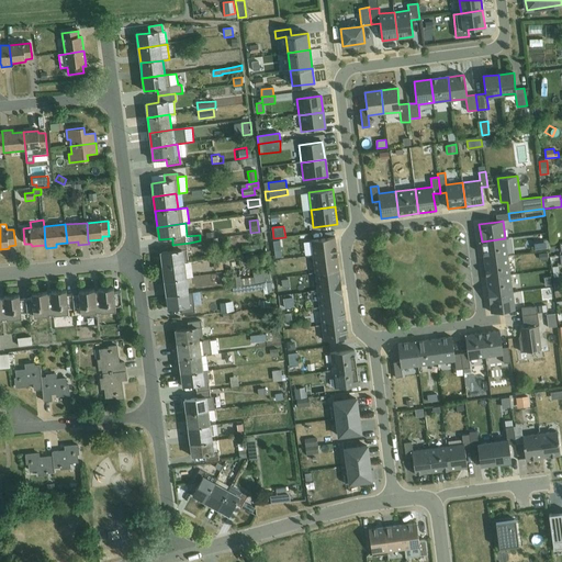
[(313,256),(337,253),(335,237),(311,240),(313,256)]
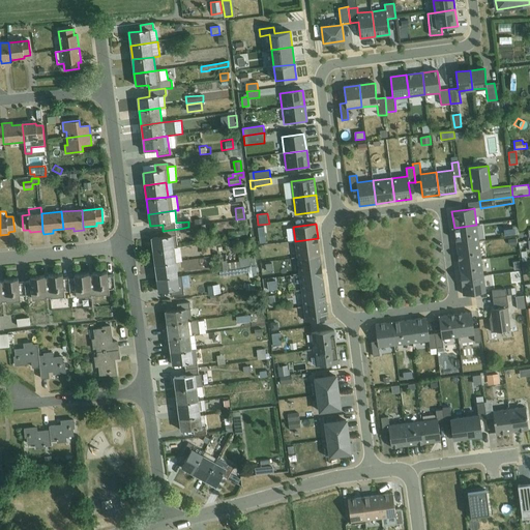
[(476,225),(454,228),(457,244),(478,241),(476,225)]
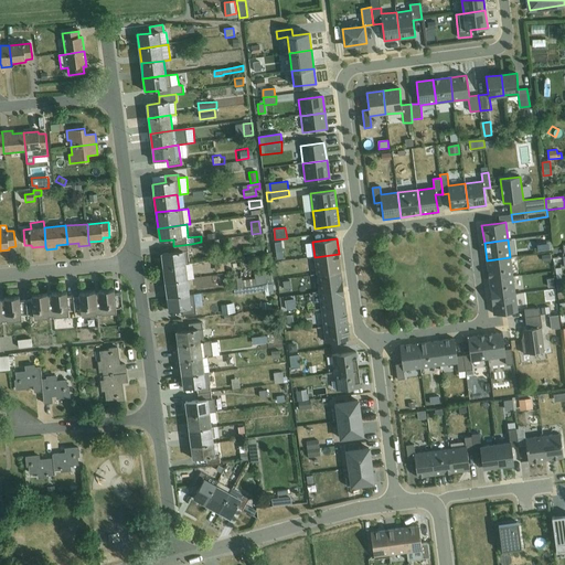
[(551,242),(536,244),(537,252),(552,251),(551,242)]
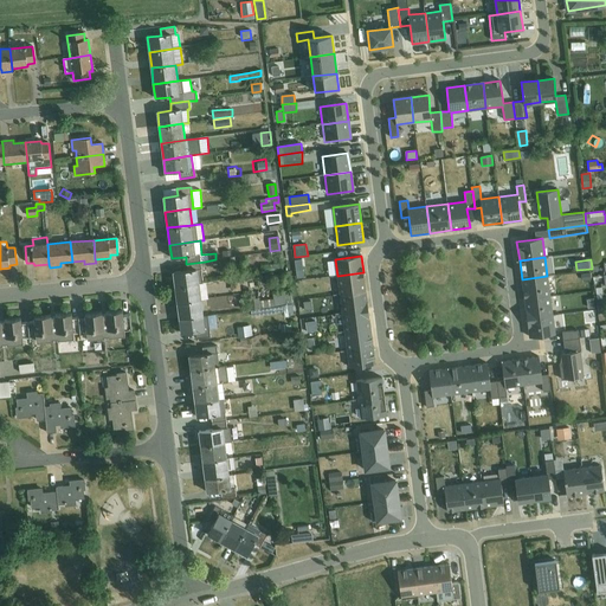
[(205,262),(186,264),(187,271),(173,272),(175,287),(199,284),(204,283),(201,266),(206,265),(205,262)]
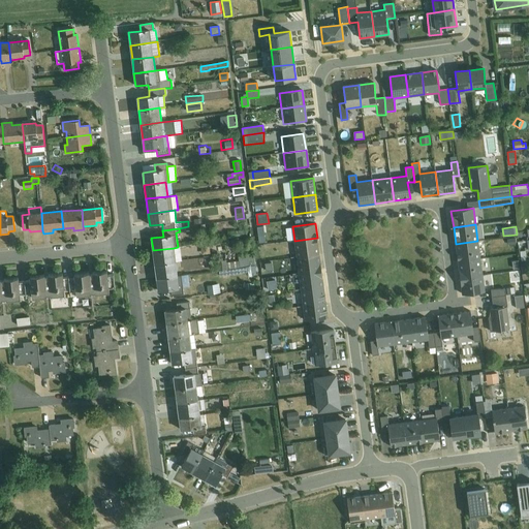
[(246,229),(227,232),(227,239),(247,237),(246,229)]
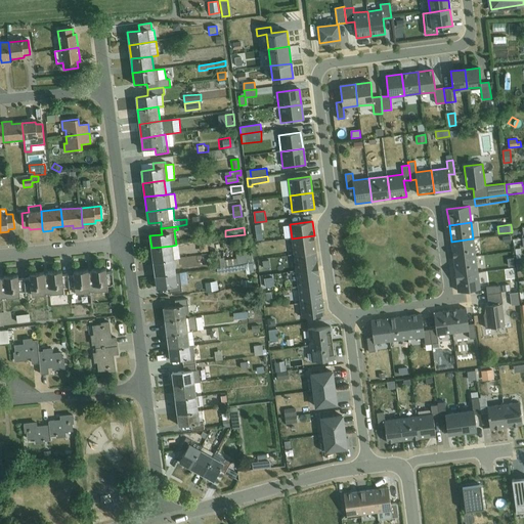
[(314,235),(292,238),(294,256),(315,252),(316,252),(314,235)]
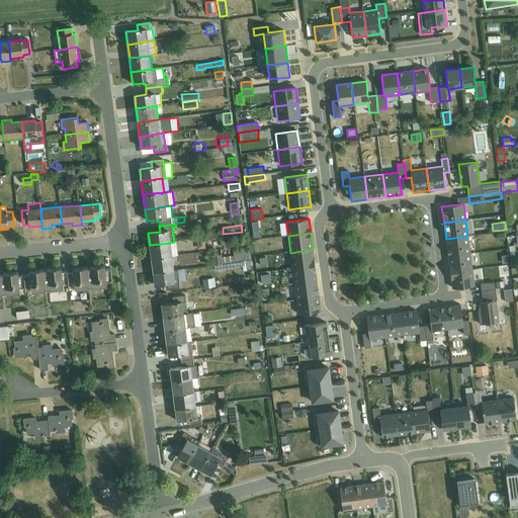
[(467,236),(446,239),(448,257),(449,257),(470,254),(467,236)]
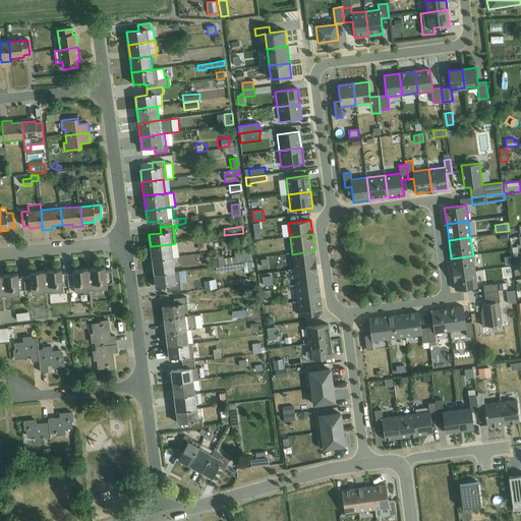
[(206,240),(197,240),(198,251),(207,250),(206,240)]
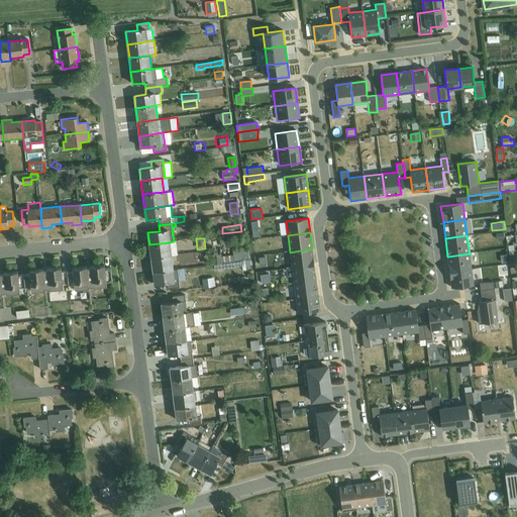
[(170,242),(149,244),(151,259),(172,255),(170,242)]
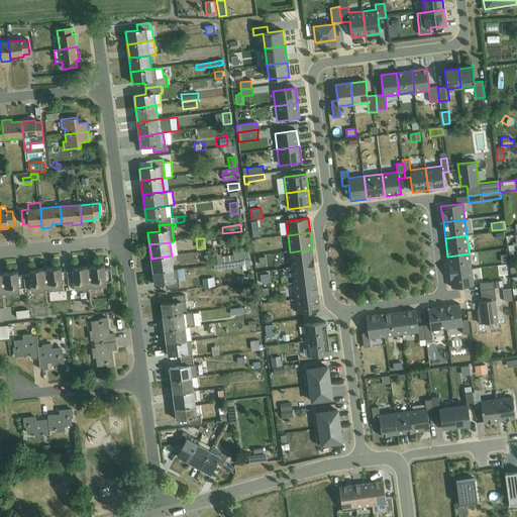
[(233,255),(233,262),(248,260),(249,260),(247,247),(241,248),(241,246),(232,248),(233,255)]
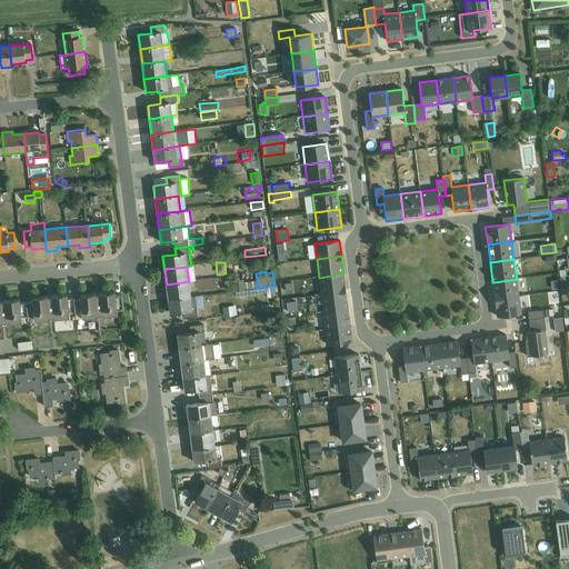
[(342,273),(319,278),(321,295),(346,291),(342,273)]
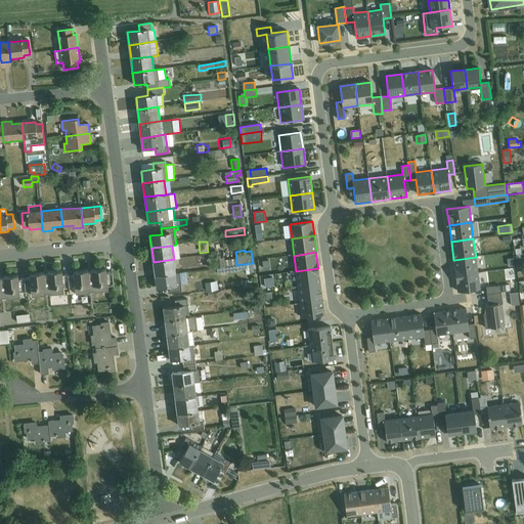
[(476,257),(454,260),(455,275),(478,273),(476,257)]
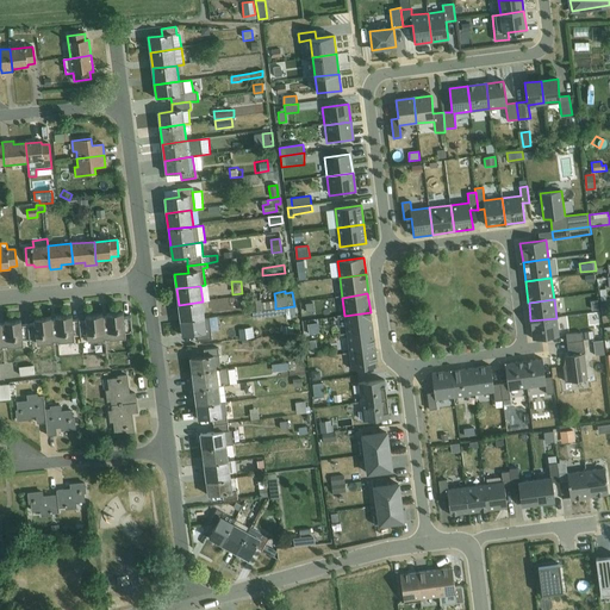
[(275,309),(275,302),(261,303),(261,300),(250,302),(251,312),(275,309)]
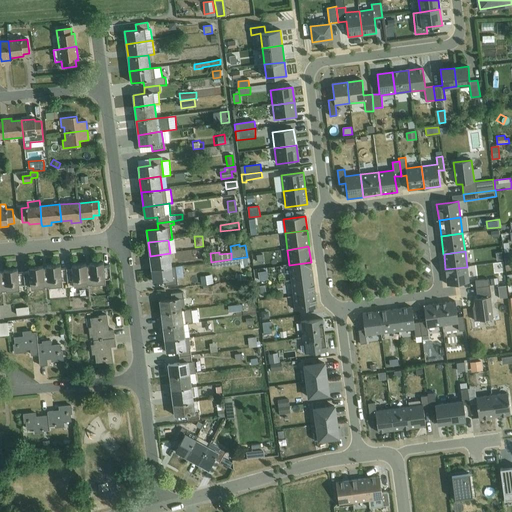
[(170,253),(150,256),(151,270),(172,267),(170,253)]
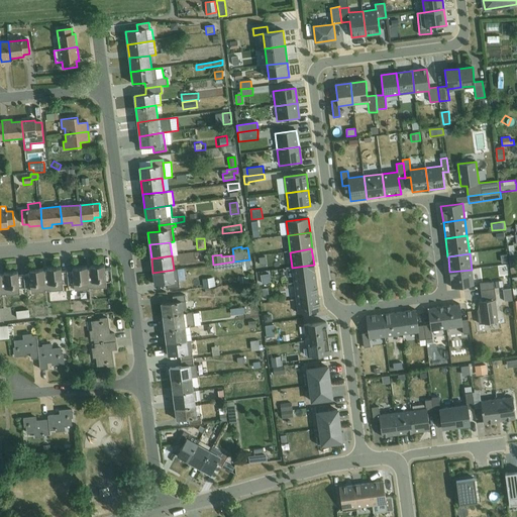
[(516,265),(516,255),(508,256),(510,268),(516,267),(516,265)]
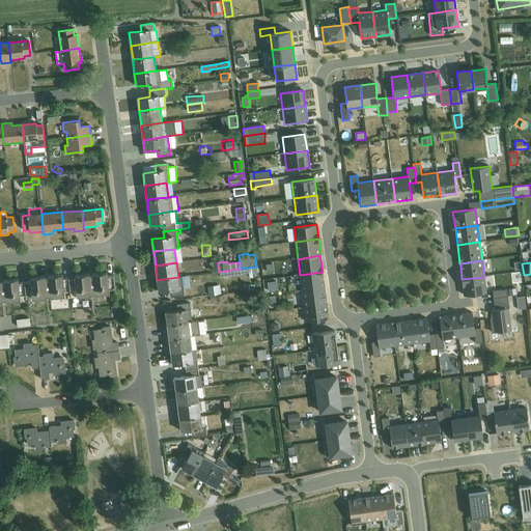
[(240,269),(219,272),(220,278),(248,274),(249,277),(257,276),(255,267),(240,269)]
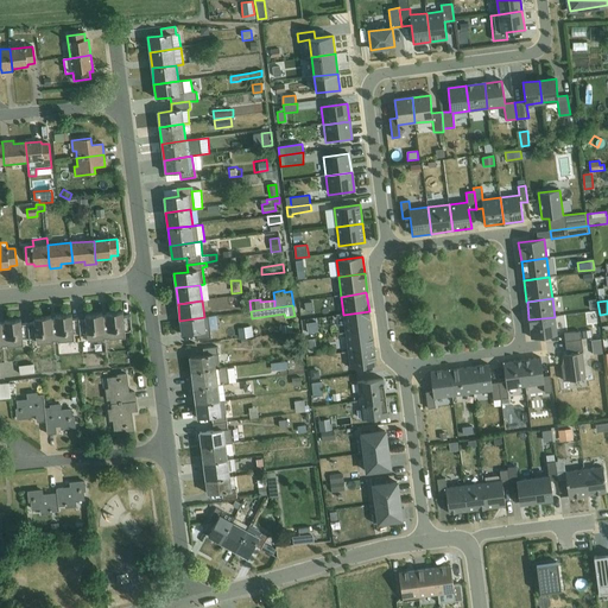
[(369,311),(343,315),(346,334),(371,330),(369,311)]
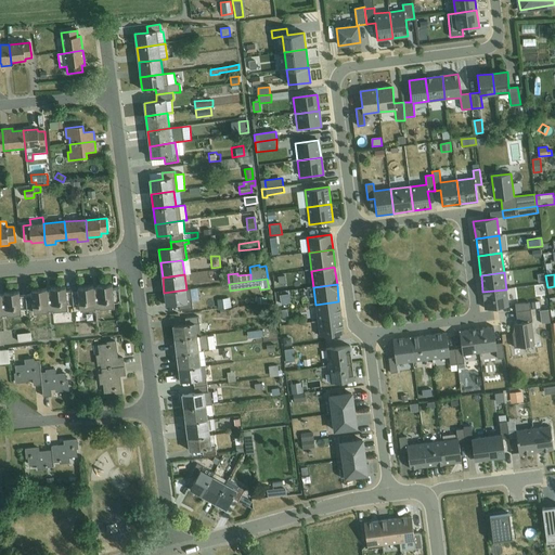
[(73,293),(73,305),(74,308),(80,307),(80,310),(94,309),(94,308),(100,307),(100,309),(114,308),(114,304),(120,302),(119,288),(113,289),(112,285),(97,286),(97,287),(93,288),(93,286),(78,288),(78,293),(73,293)]
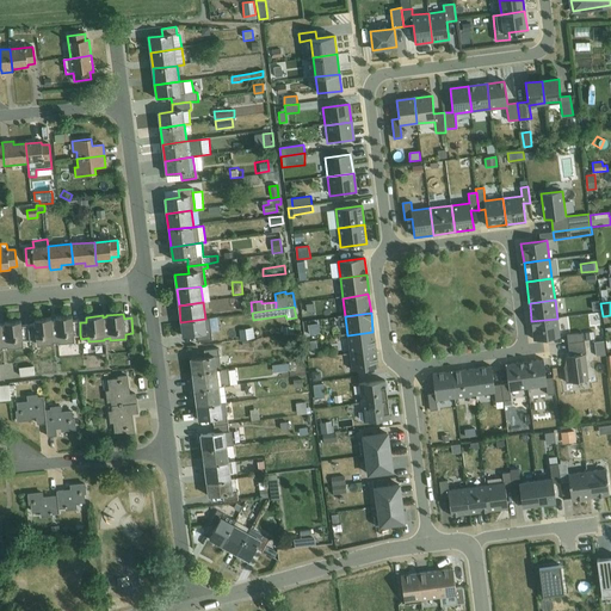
[(29,326),(30,341),(37,340),(37,345),(53,344),(53,341),(59,341),(59,343),(74,341),(74,337),(80,335),(80,322),(80,320),(73,321),(72,316),(55,318),(55,320),(51,320),(51,319),(35,320),(35,325),(29,326)]
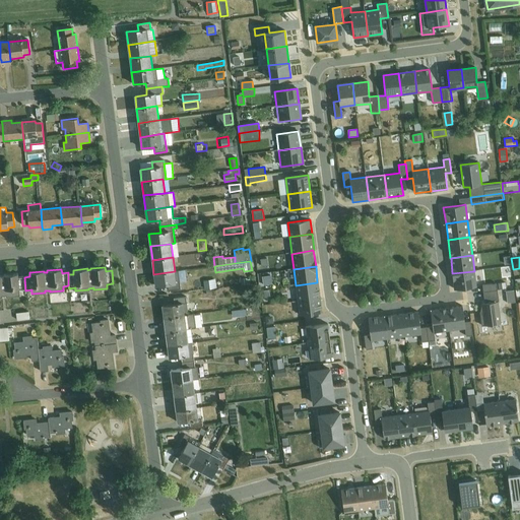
[(178,271),(180,283),(186,282),(185,270),(178,271)]
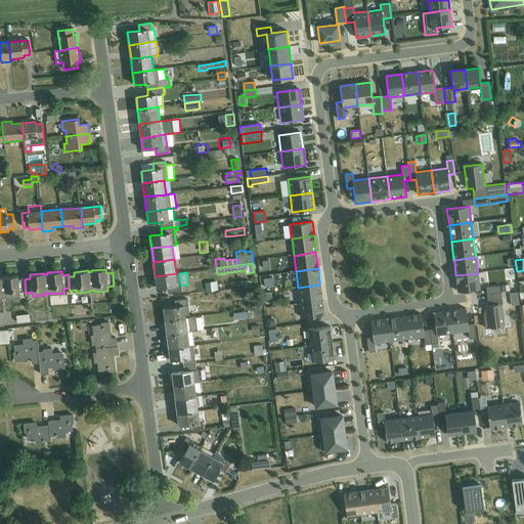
[(176,273),(155,276),(157,289),(169,287),(170,293),(181,292),(181,286),(179,273),(176,273)]
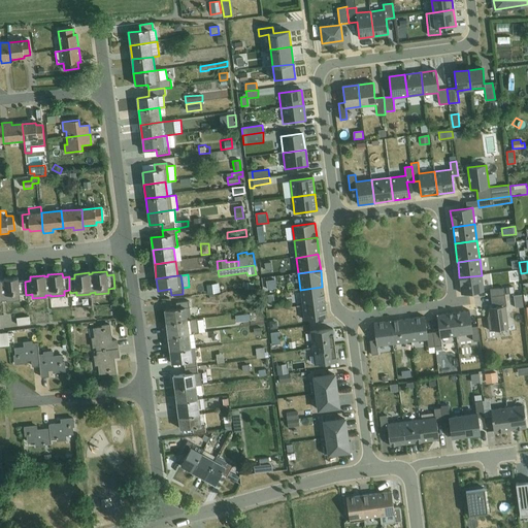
[(482,275),(459,277),(462,294),(473,293),(484,291),(482,275)]
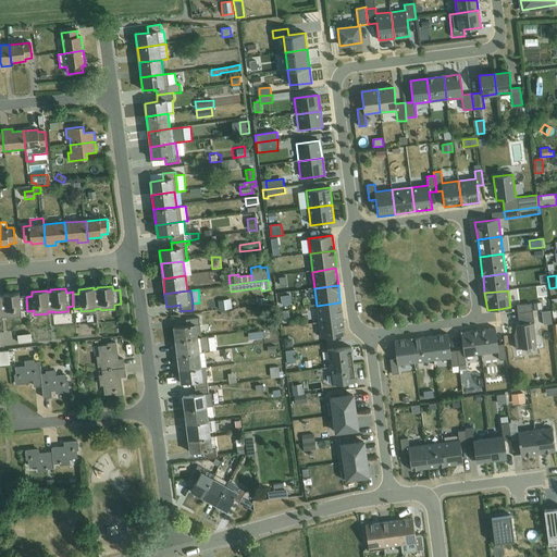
[(27,311),(26,297),(20,297),(20,293),(4,295),(4,296),(0,296),(0,295),(0,318),(1,318),(1,317),(8,316),(8,318),(21,316),(21,311),(27,311)]
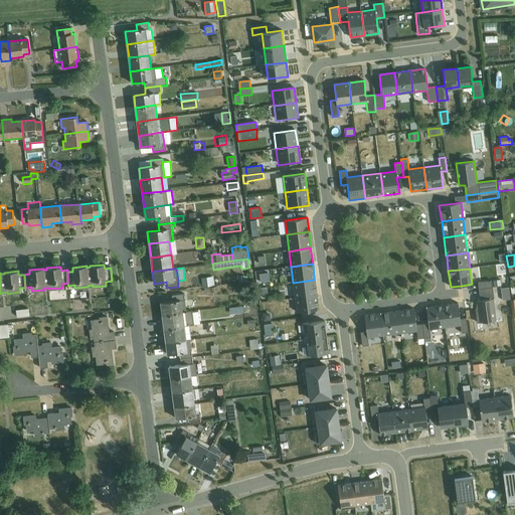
[(268,273),(260,274),(261,282),(270,282),(268,273)]
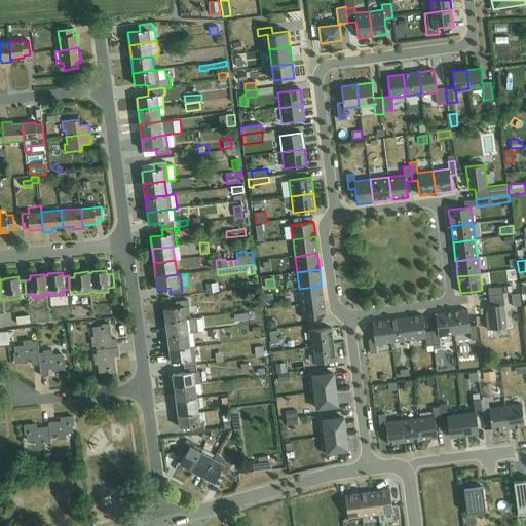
[(218,283),(205,285),(207,293),(219,291),(218,283)]
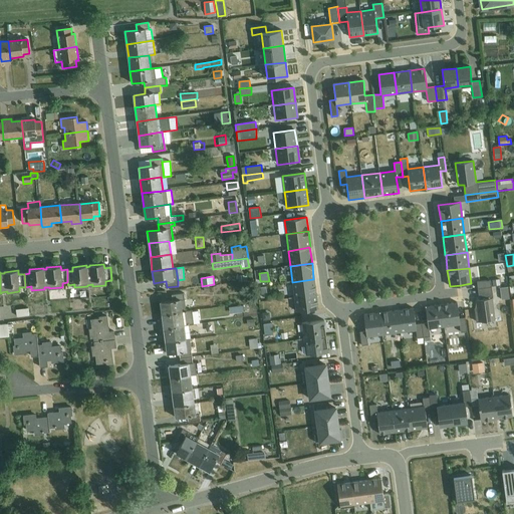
[(294,298),(316,295),(314,279),(292,282),(294,298)]
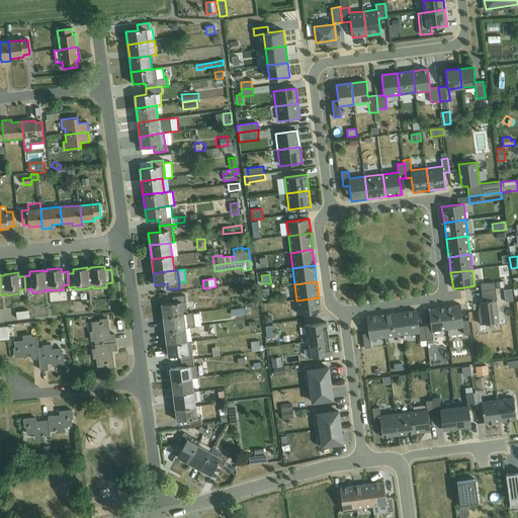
[(494,282),(481,284),(482,291),(495,289),(494,282)]
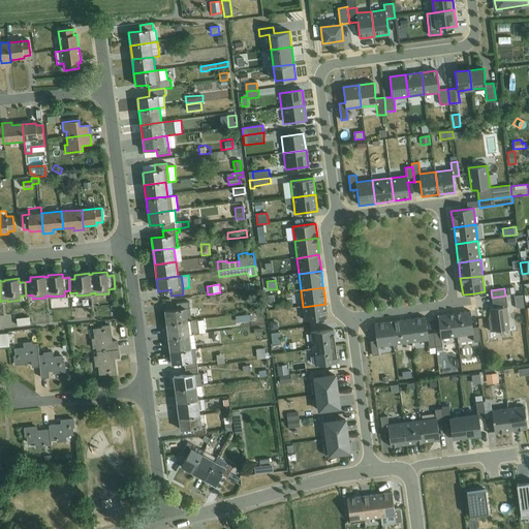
[(492,317),(488,318),(490,332),(509,329),(506,307),(507,307),(506,296),(492,298),(493,308),(491,309),(492,317)]
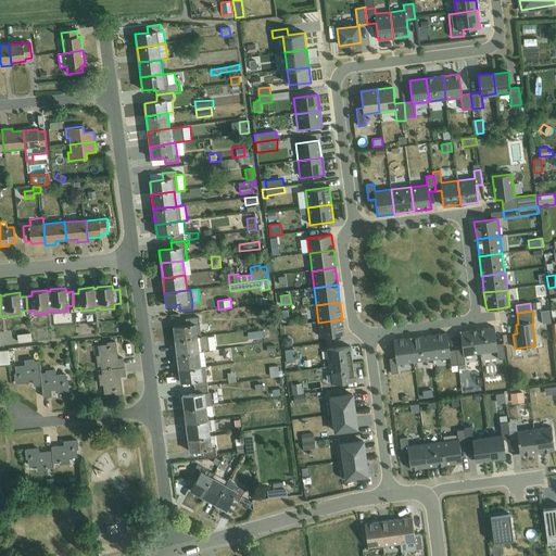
[(550,311),(541,312),(542,325),(551,324),(550,311)]
